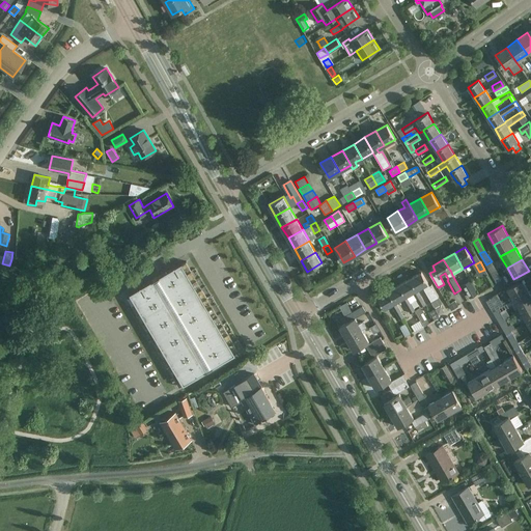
[(498,273),(492,261),(486,264),(493,276),(498,273)]
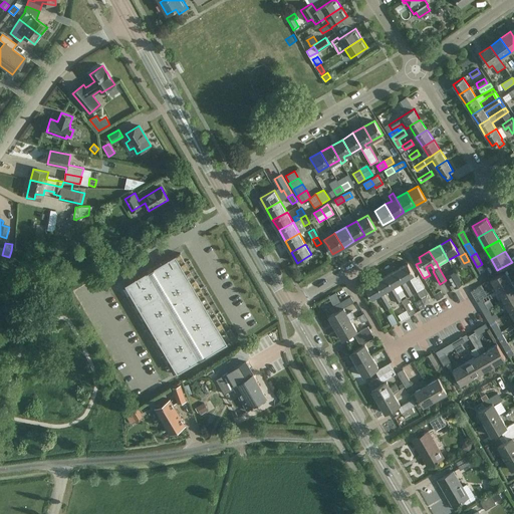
[(146,271),(141,274),(147,284),(132,293),(178,371),(215,349),(210,341),(221,334),(220,334),(219,335),(173,257),(147,273),(146,271)]
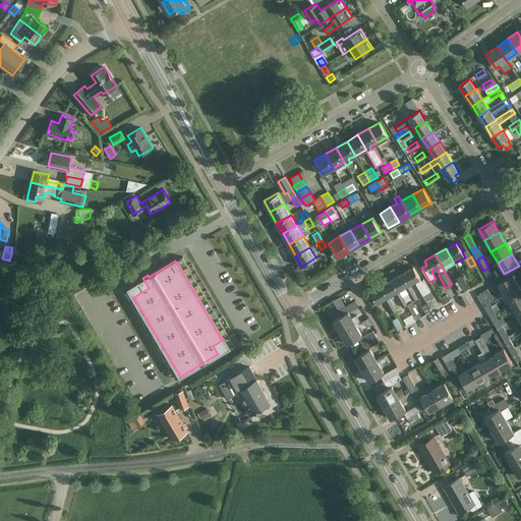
[(421,280),(419,278),(413,267),(403,273),(409,284),(414,281),(426,302),(433,297),(430,292),(423,279),(421,280)]
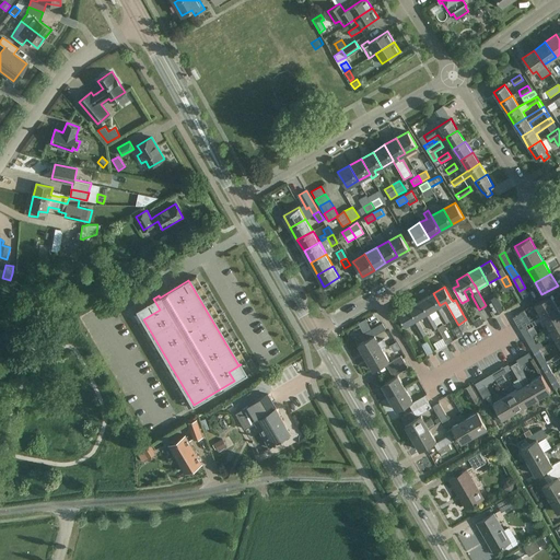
[(525,288),(520,291),(526,303),(532,300),(525,288)]
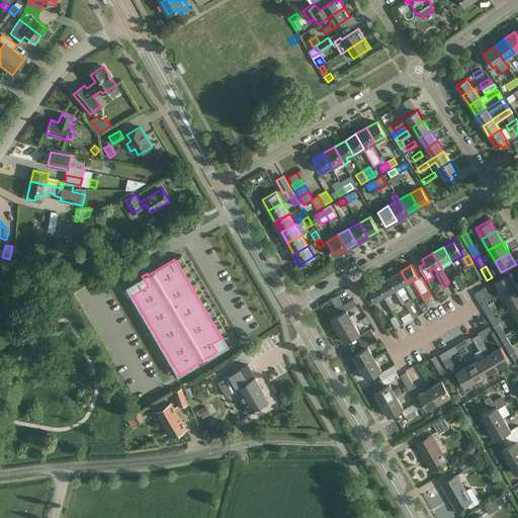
[(390,277),(396,288),(403,284),(411,299),(415,296),(407,282),(401,271),(390,277)]
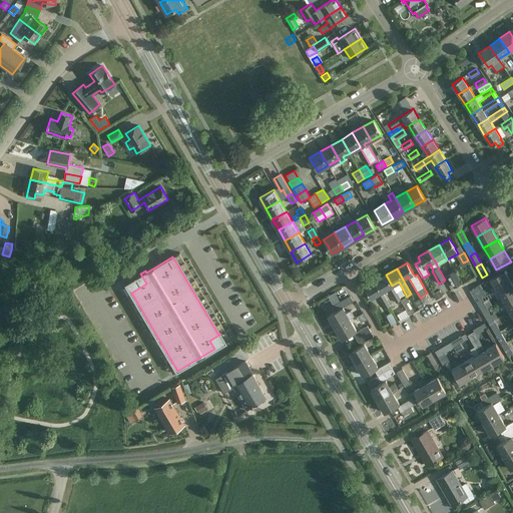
[(462,284),(454,270),(446,275),(454,288),(462,284)]
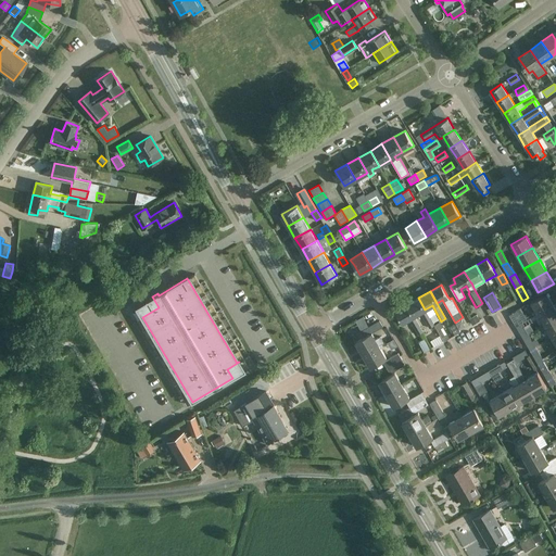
[(546,292),(531,302),(538,314),(553,304),(546,292)]
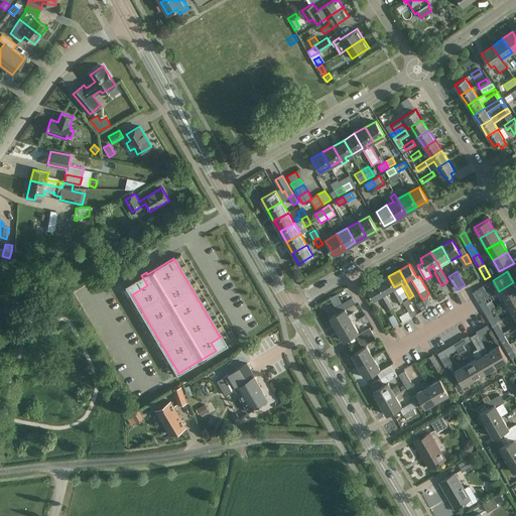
[(384,293),(390,290),(398,304),(403,301),(394,287),(388,276),(378,282),(384,293)]
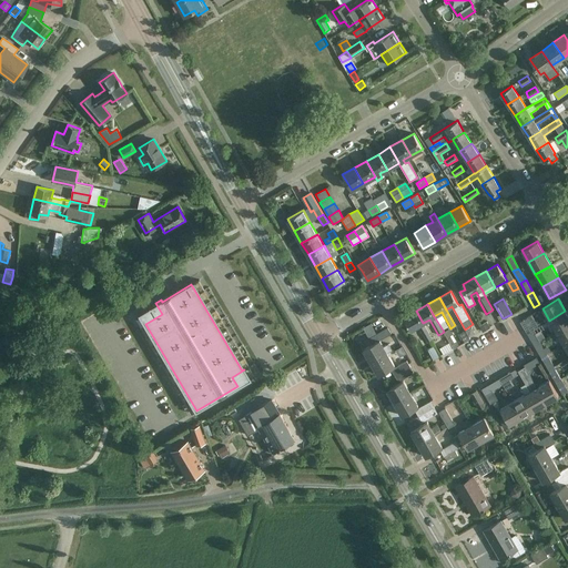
[(423,323),(416,311),(404,318),(411,330),(418,326),(427,342),(432,338),(423,323)]
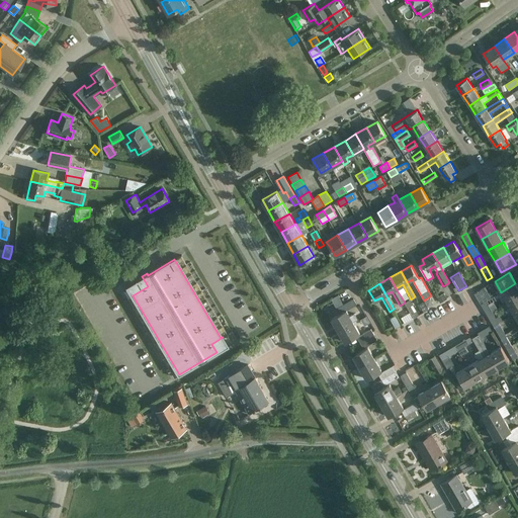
[(507,304),(517,296),(517,287),(515,283),(501,292),(507,304)]
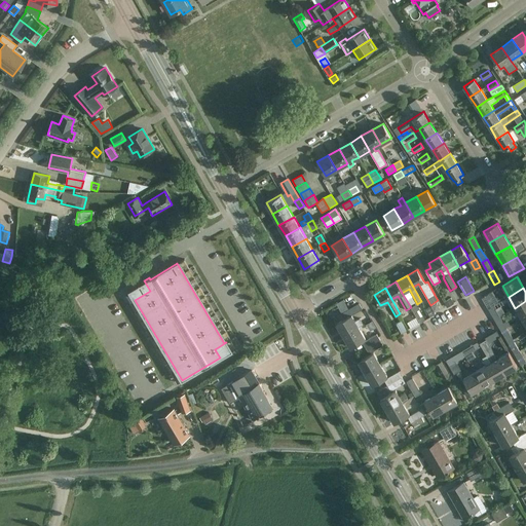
[(488,308),(493,305),(498,302),(492,291),(481,297),(488,308)]
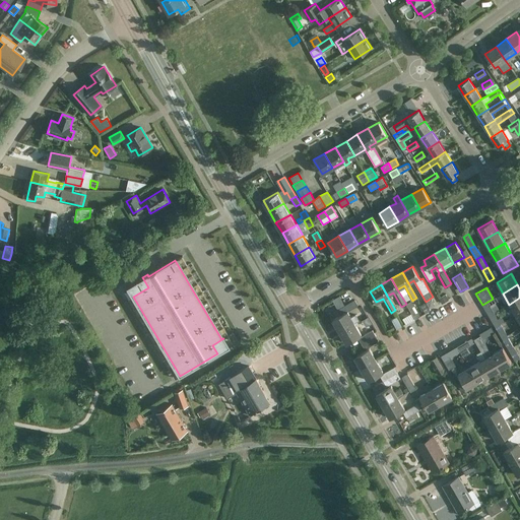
[(446,295),(439,298),(442,304),(449,300),(446,295)]
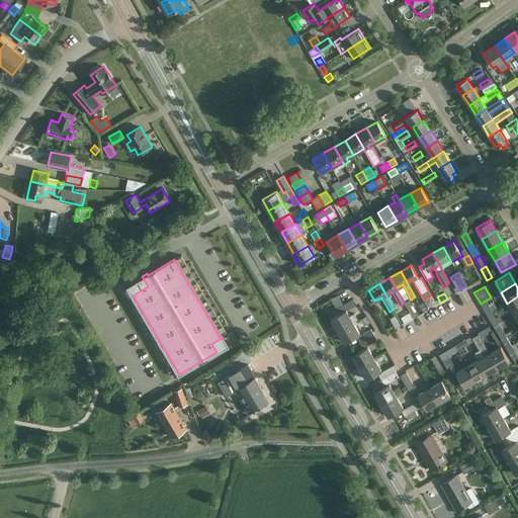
[(514,315),(517,311),(517,296),(507,304),(514,315)]
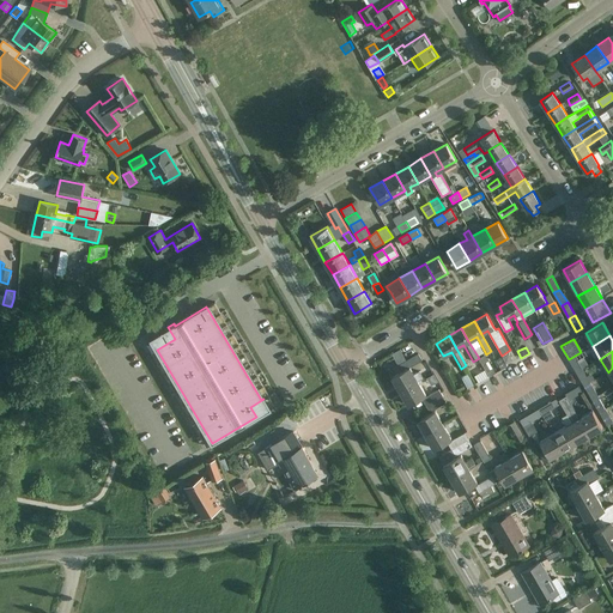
[(419,371),(414,375),(410,368),(422,360),(418,353),(398,365),(401,372),(392,377),(400,392),(418,381),(423,377),(419,371)]
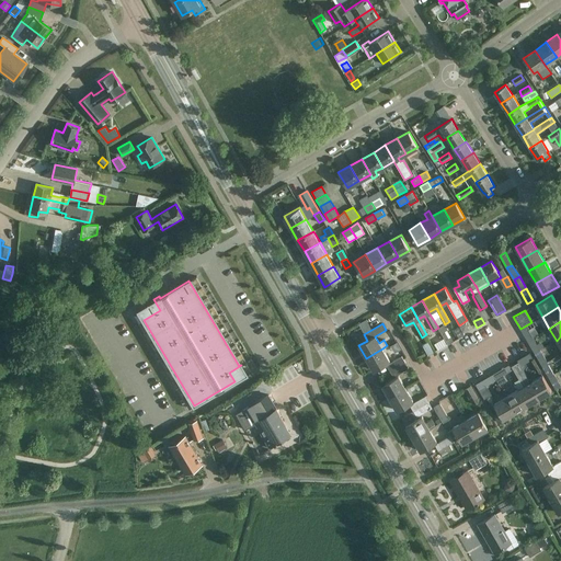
[(438,328),(447,344),(454,341),(446,329),(445,330),(443,325),(438,328)]
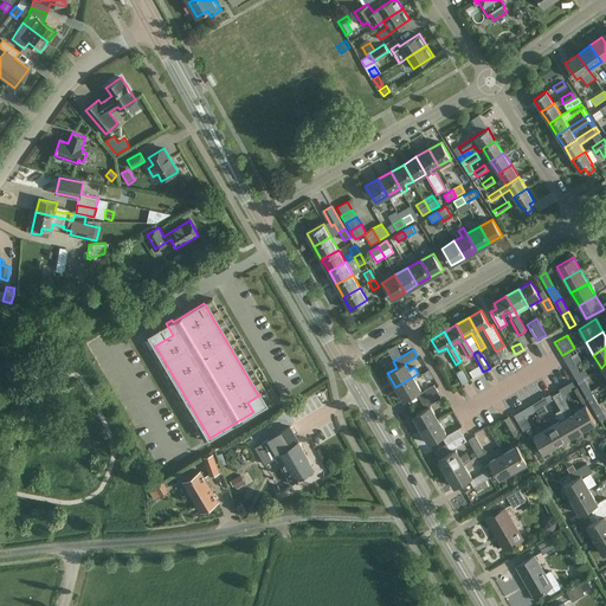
[(496,352),(490,355),(496,365),(502,361),(501,359),(497,353),(496,352)]
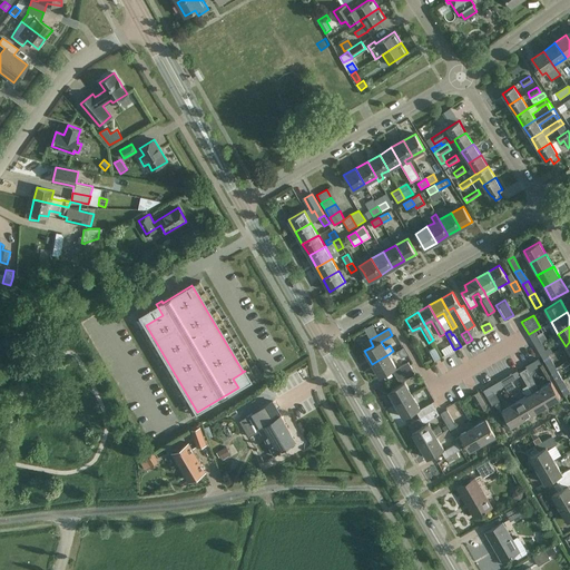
[(534,331),(529,334),(536,346),(541,343),(534,331)]
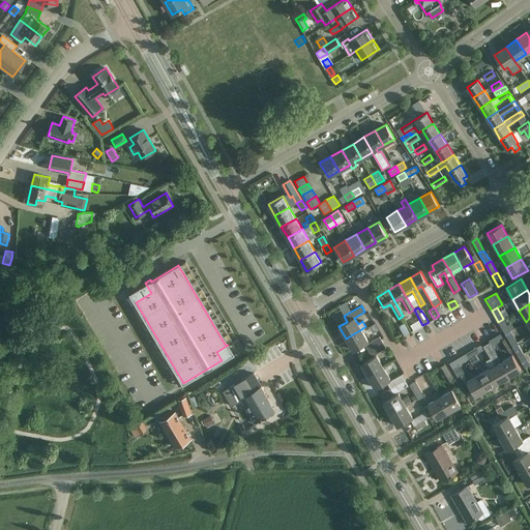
[(503,319),(498,322),(505,333),(510,330),(503,319)]
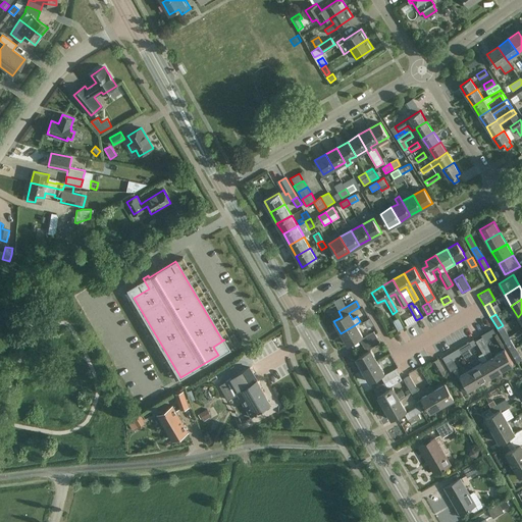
[(398,330),(404,327),(399,318),(393,321),(398,330)]
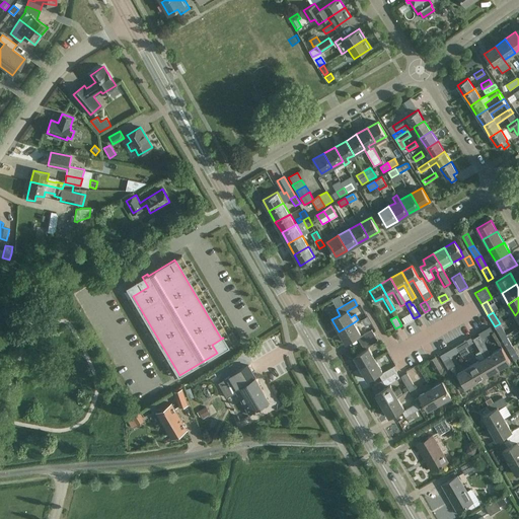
[(354,322),(339,331),(346,343),(360,334),(354,322)]
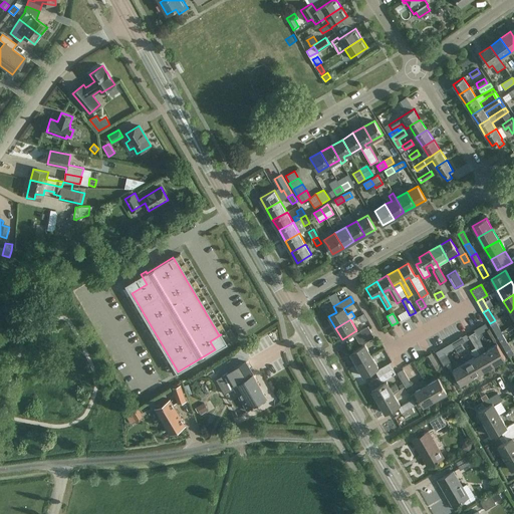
[(495,320),(490,323),(496,334),(501,331),(495,320)]
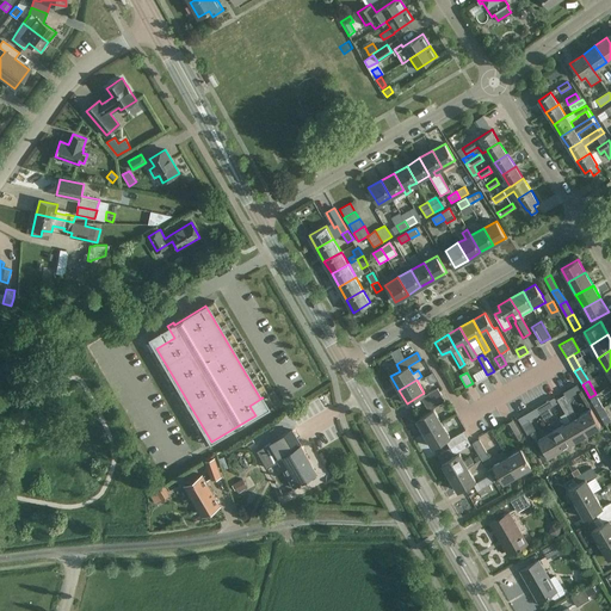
[(563,392),(565,394),(567,397),(580,390),(576,384),(563,392)]
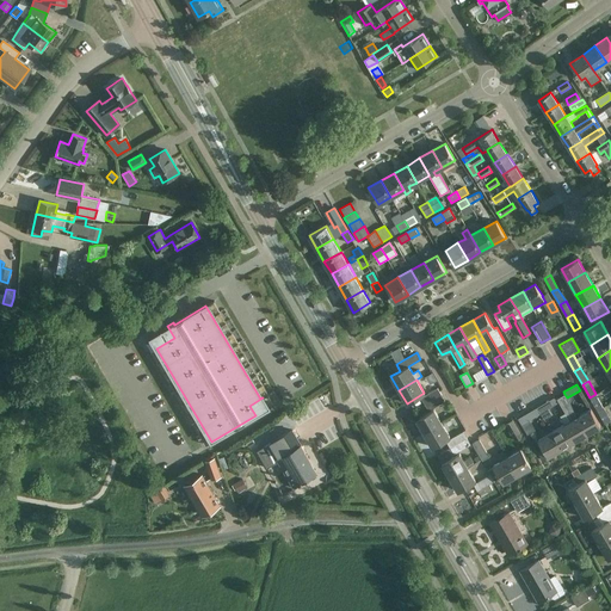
[(425,403),(442,394),(438,388),(421,397),(425,403)]
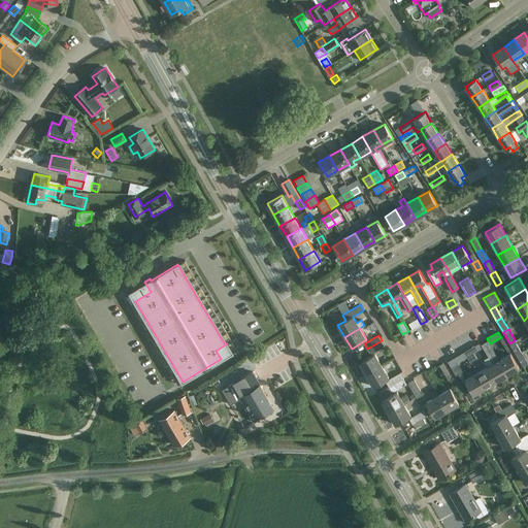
[(370,355),(384,347),(385,347),(382,340),(367,349),(370,355)]
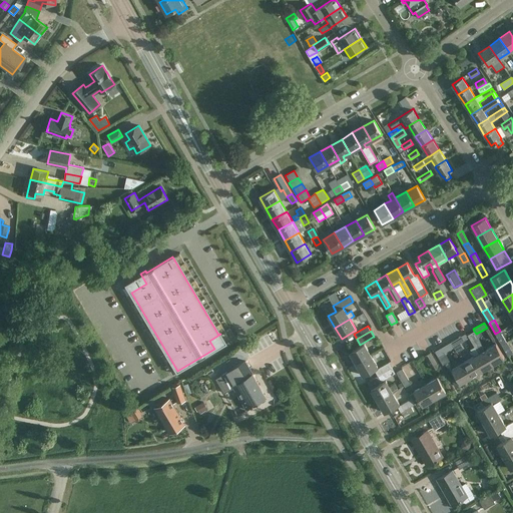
[(474,356),(482,371),(493,365),(485,350),(476,334),(474,331),(467,335),(478,354),(474,356)]
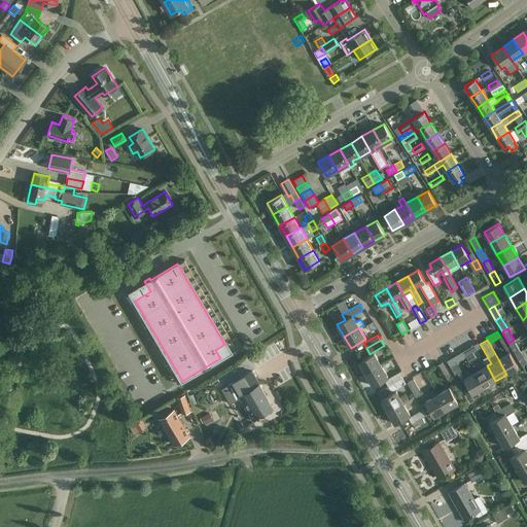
[(515,354),(520,351),(514,340),(508,343),(515,354)]
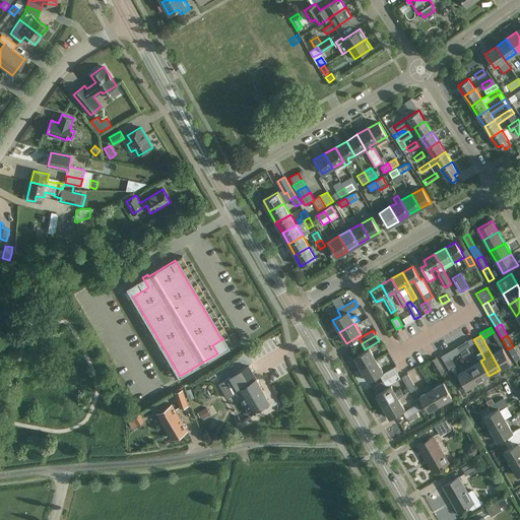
[(457,346),(460,351),(463,356),(469,352),(467,347),(471,345),(468,340),(457,346)]
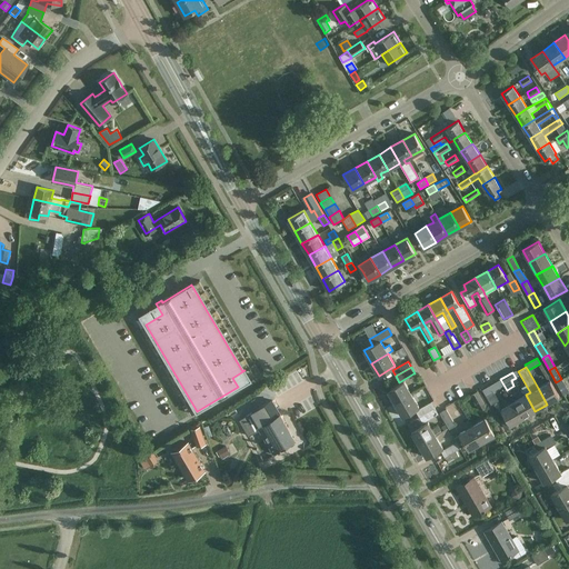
[(500,379),(488,386),(482,389),(490,403),(496,400),(491,391),(503,385),(500,379)]
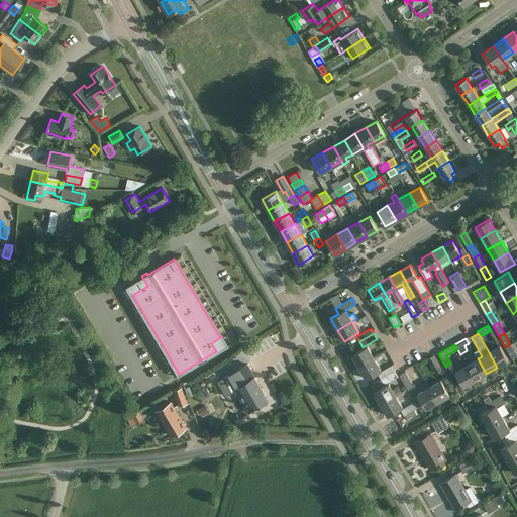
[(505,347),(512,358),(516,355),(510,344),(505,347)]
